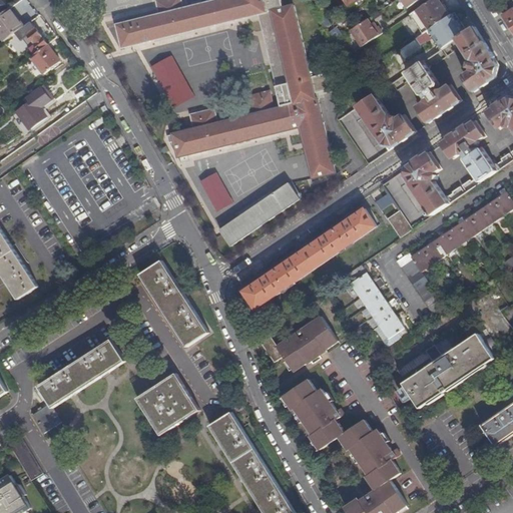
[(117,25),(120,35),(128,34),(131,46),(153,41),(180,34),(227,22),(259,15),(261,22),(262,22),(277,86),(284,84),(291,83),(294,97),(288,98),(287,99),(289,105),(274,109),(270,91),(249,96),(253,114),(218,122),(215,109),(192,114),(195,128),(174,133),(179,157),(266,135),(294,129),(302,127),(315,177),(336,172),(328,137),(318,98),(316,92),(334,88),(329,70),(312,74),(302,35),(295,6),(285,8),(282,0),(219,0),(183,9),(180,0),(158,0),(156,1),(160,15),(117,25)]
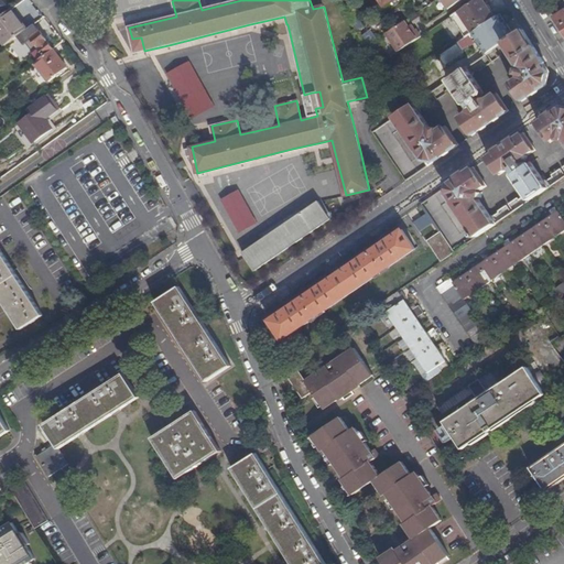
[(475,0),(452,15),(466,36),(473,33),(496,18),(484,0),(475,0)]
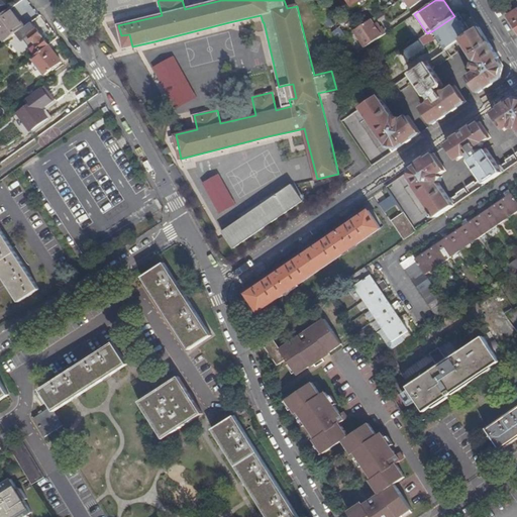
[(312,7),(327,28),(333,24),(321,6),(312,7)]
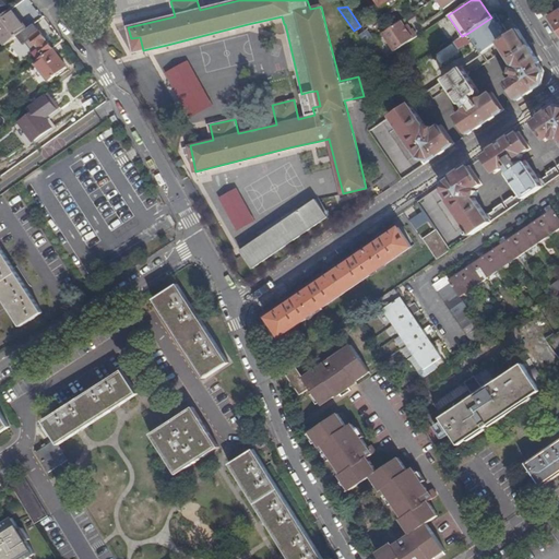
[(27,28),(12,9),(0,16),(0,37),(6,45),(25,30),(27,28)]
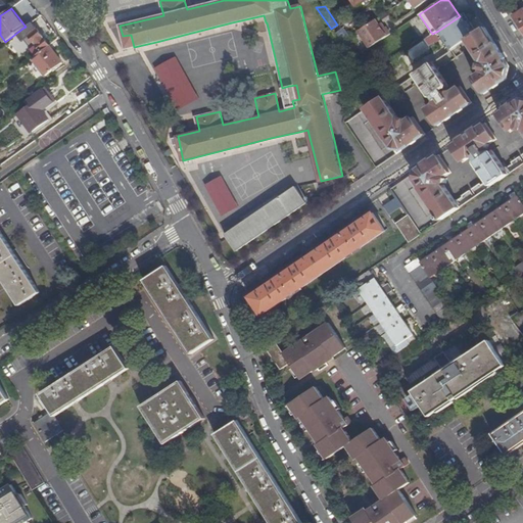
[(97,9),(87,12),(89,19),(99,15),(97,9)]
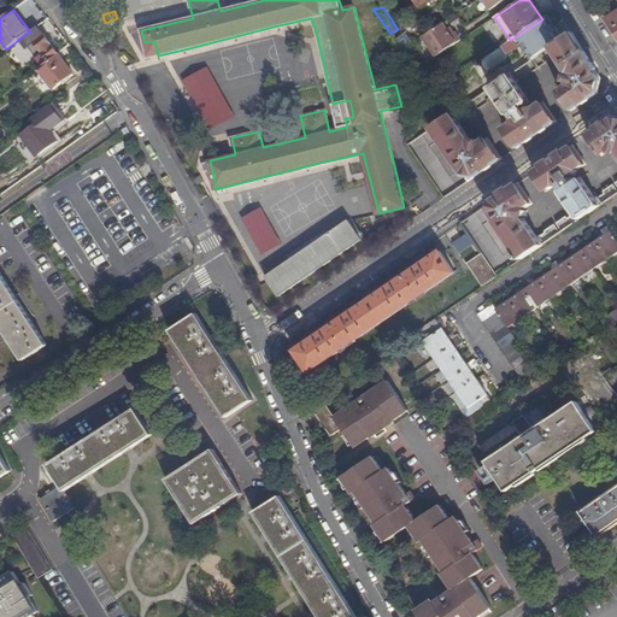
[(616,11),(606,18),(616,35),(616,11)]
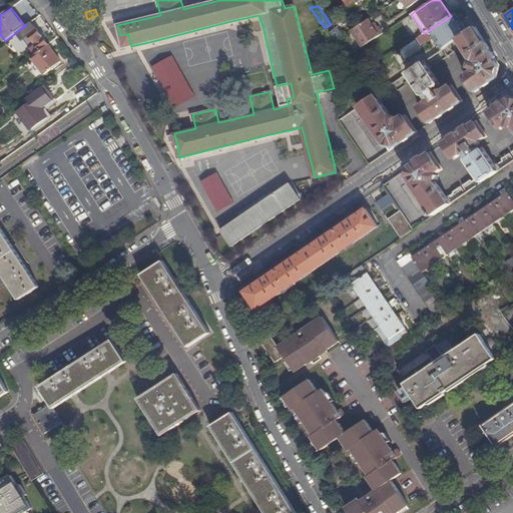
[(443,49),(466,33),(454,14),(451,16),(430,30),(443,49)]
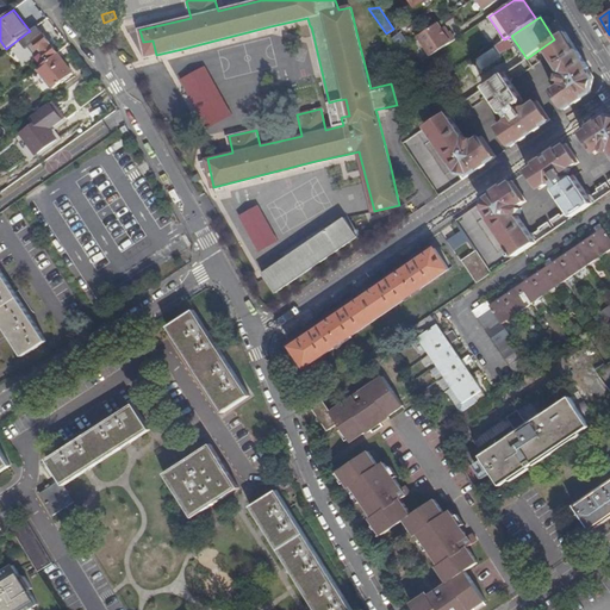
[(418,36),(431,55),(455,39),(450,31),(446,35),(437,23),(418,36)]
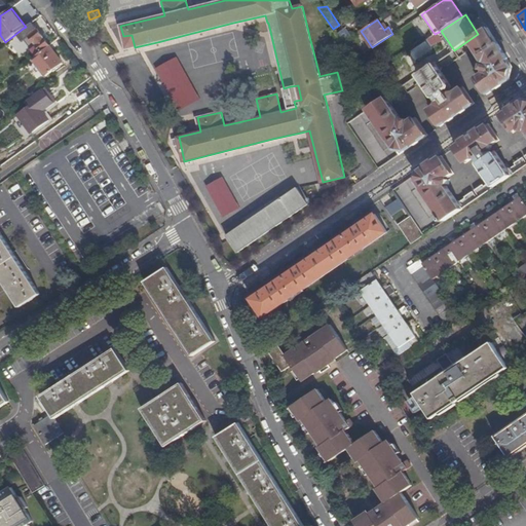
[(32,23),(26,27),(24,28),(34,41),(35,43),(32,45),(30,46),(36,55),(49,45),(32,23)]
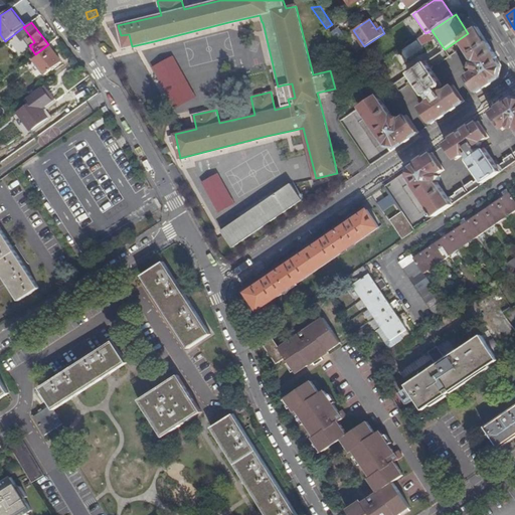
[(423,63),(408,73),(402,78),(375,97),(340,121),(371,165),(398,146),(418,132),(407,115),(402,119),(401,122),(392,120),(393,118),(383,103),(383,100),(389,96),(389,97),(407,84),(406,83),(411,79),(414,80),(425,97),(427,95),(431,99),(430,103),(421,108),(433,123),(450,111),(465,101),(455,86),(448,91),(443,91),(440,87),(442,84),(432,68),(432,65),(437,62),(439,63),(454,53),(454,52),(463,45),(465,46),(475,61),(478,61),(475,71),(468,76),(478,92),(499,77),(502,65),(491,49),(477,27),(468,33),(445,49),(423,63)]
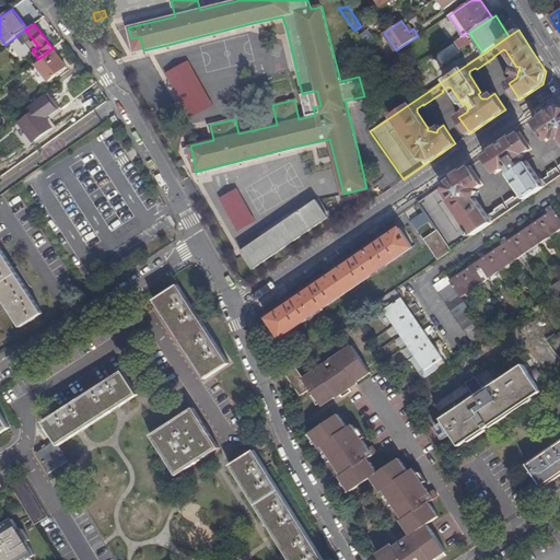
[(140,37),(131,38),(135,53),(143,50),(140,37)]
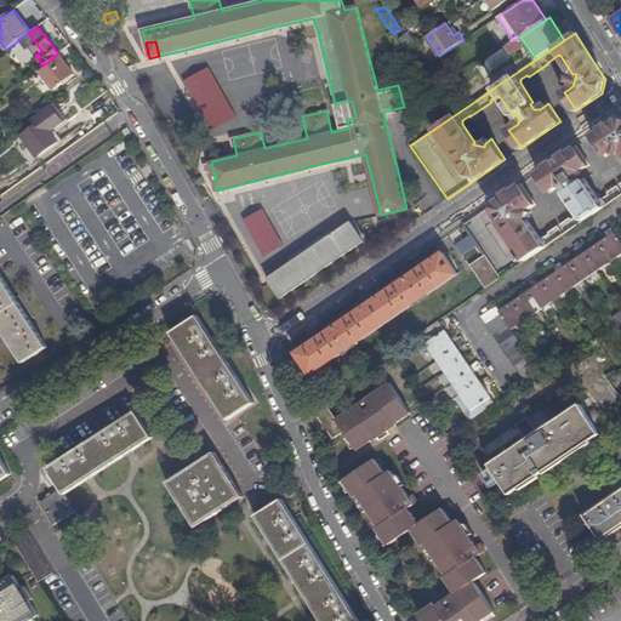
[(74,74),(58,53),(43,66),(39,68),(55,89),(74,74)]
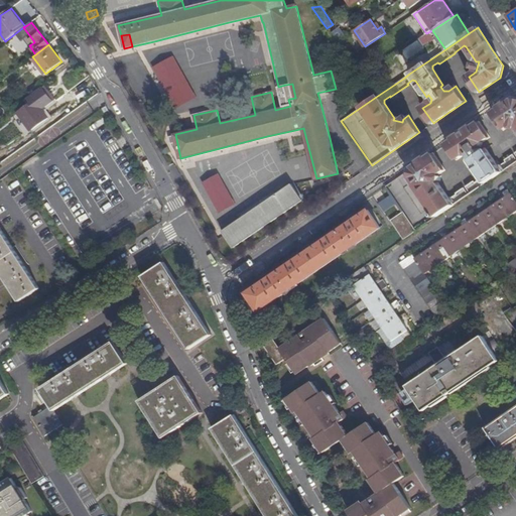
[(173,57),(157,68),(177,104),(195,95),(173,57)]
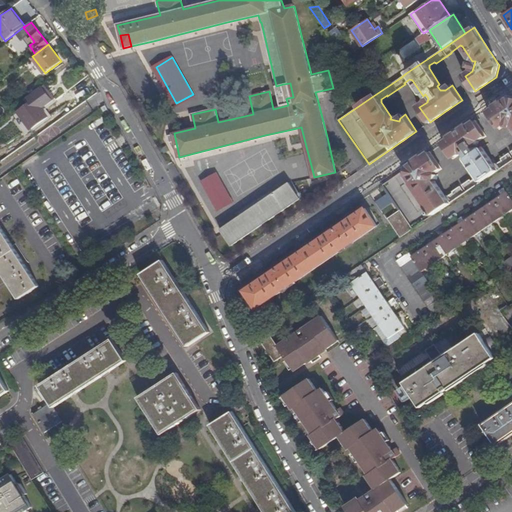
[(402,67),(406,73),(421,63),(417,57),(402,67)]
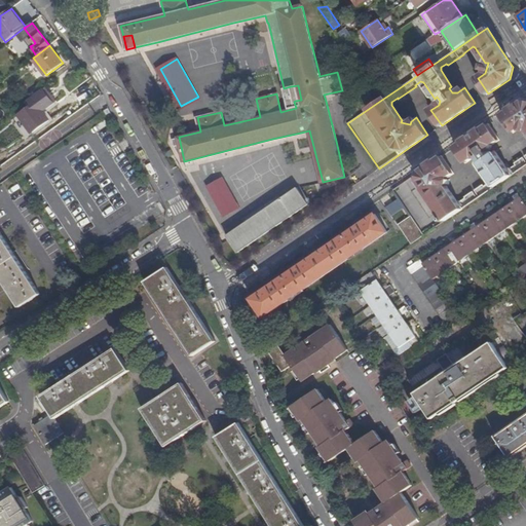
[(417,75),(413,69),(407,73),(411,80),(417,75)]
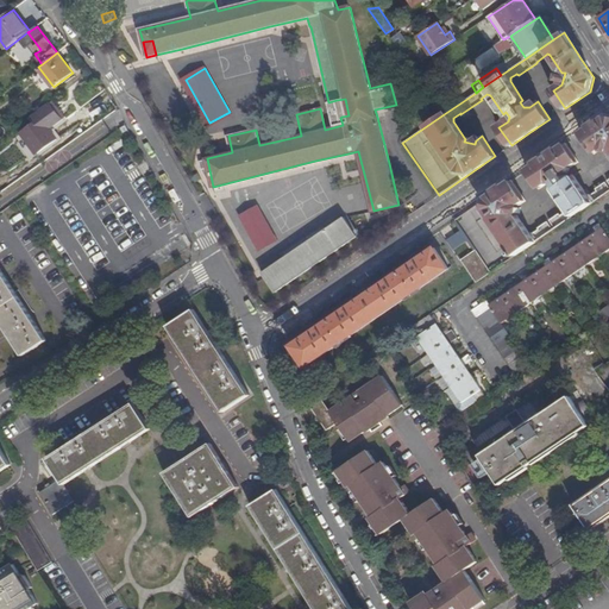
[(345,99),(337,100),(341,117),(349,115),(345,99)]
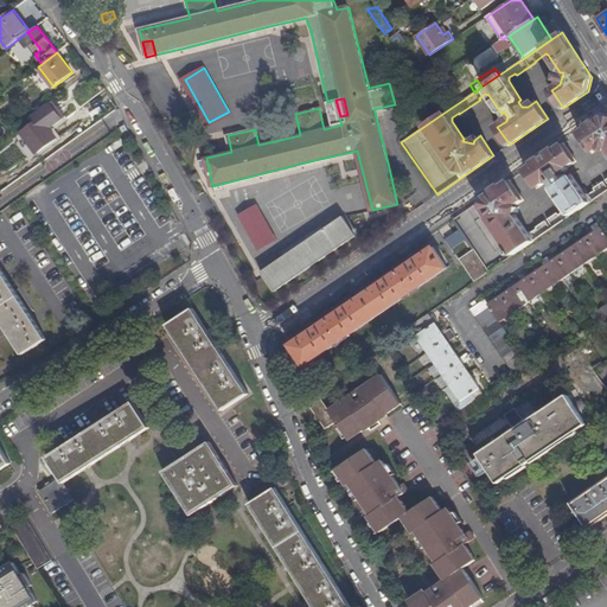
[(31,144),(49,131),(48,129),(62,119),(49,103),(31,117),(37,125),(24,135),(31,144)]
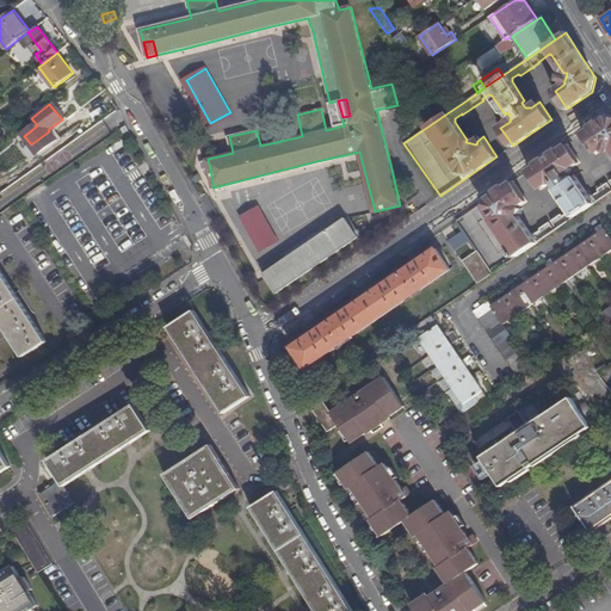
[(522,205),(528,201),(514,181),(492,197),(486,201),(457,221),(477,251),(493,273),(562,227),(610,192),(610,117),(608,117),(584,134),(597,153),(604,149),(605,146),(610,147),(610,179),(598,190),(599,191),(593,196),(590,195),(576,176),(573,178),(569,173),(573,167),(580,162),(568,144),(551,155),(530,171),(542,189),(550,183),(556,183),(560,187),(556,190),(569,208),(568,213),(562,216),(561,215),(541,229),(541,230),(536,234),(531,233),(519,215),(517,215),(518,205),(522,205)]
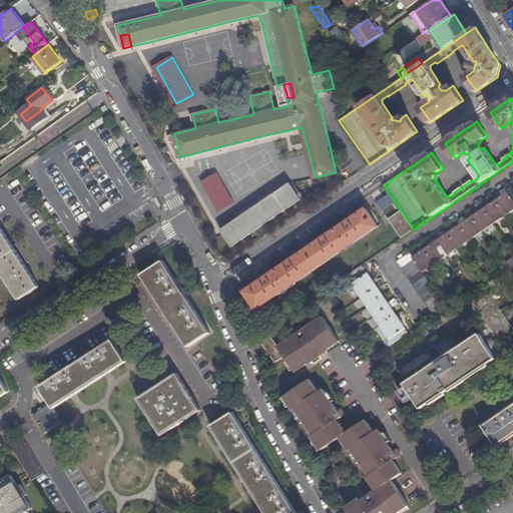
[(48,118),(41,110),(26,121),(33,130),(48,118)]
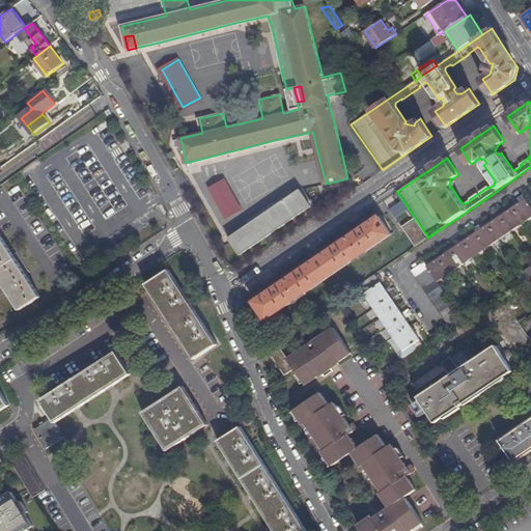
[(225,179),(211,188),(227,217),(242,208),(225,179)]
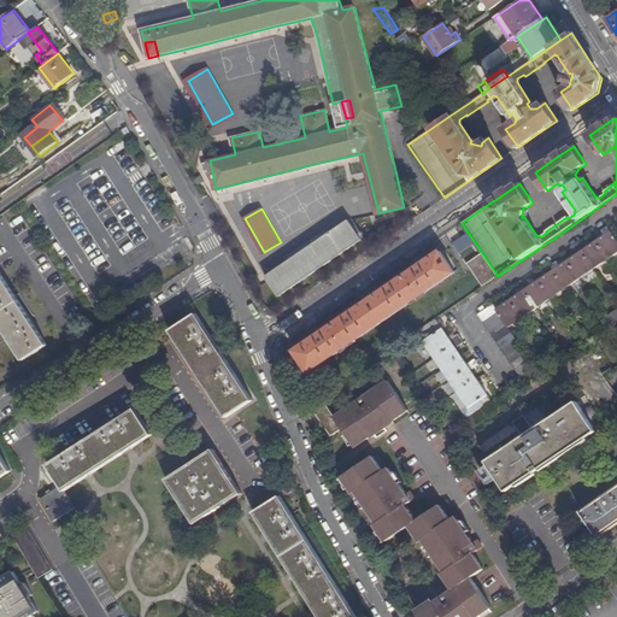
[(293,258),(266,276),(280,295),(339,256),(364,239),(351,219),(293,258)]
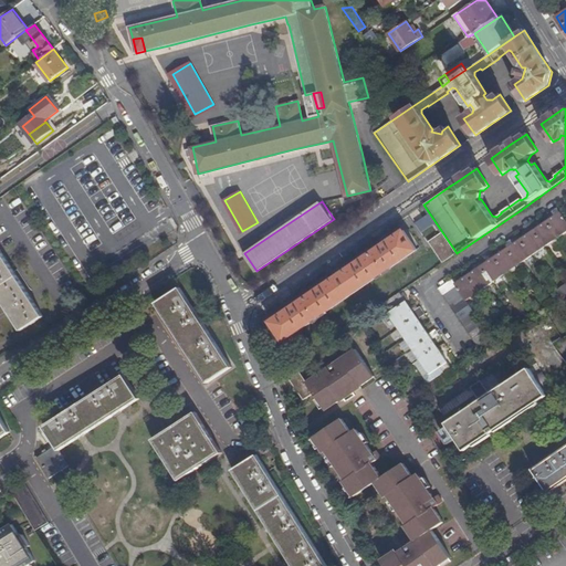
[(458,275),(452,279),(467,300),(485,287),(534,254),(565,231),(565,221),(556,208),(551,212),(554,217),(540,227),(536,222),(524,229),(528,234),(513,244),(510,240),(499,248),(502,252),(488,262),(484,258),(472,265),(475,270),(461,280),(458,275)]
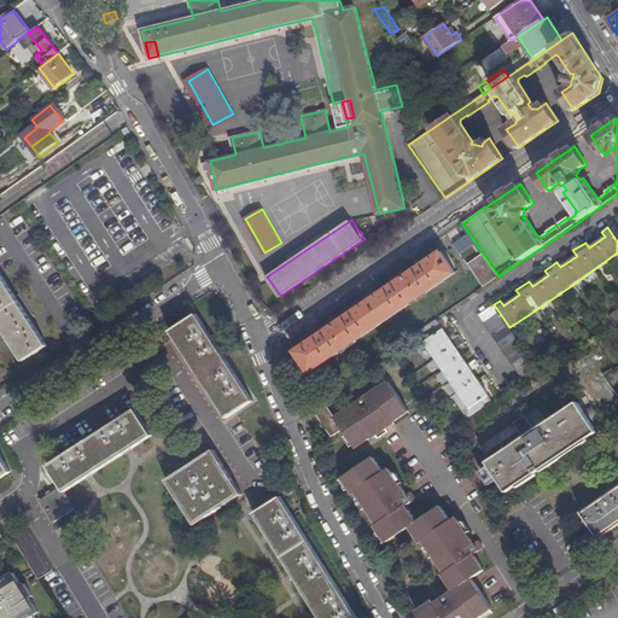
[(368,302),(296,351),(309,371),(383,321),(455,272),(441,252),(391,286),(368,302)]
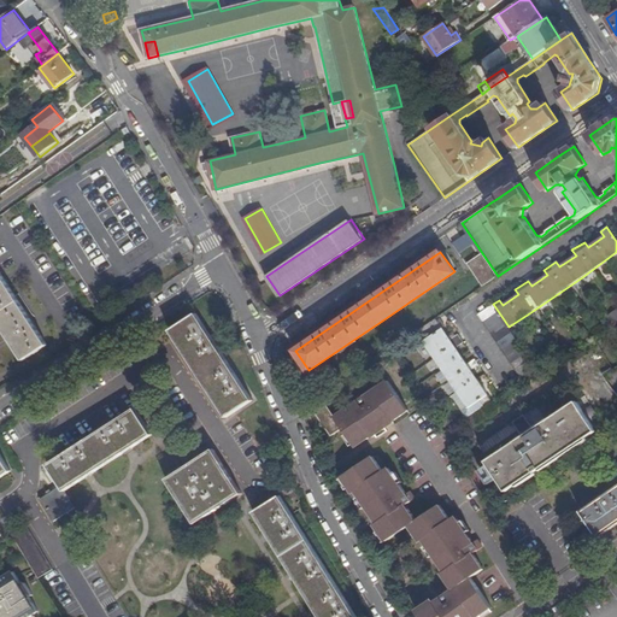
[(498,276),(482,253),(466,264),(482,286),(498,276)]
